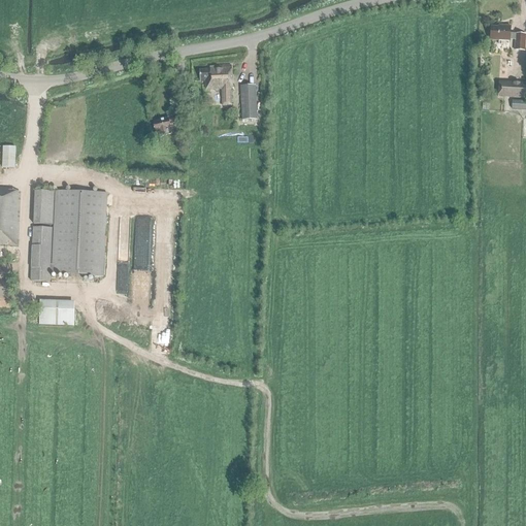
[(512,48),(523,48),(524,33),(510,32),(510,25),(496,24),(496,25),(488,25),(488,39),(507,40),(507,37),(512,37),(512,48)]
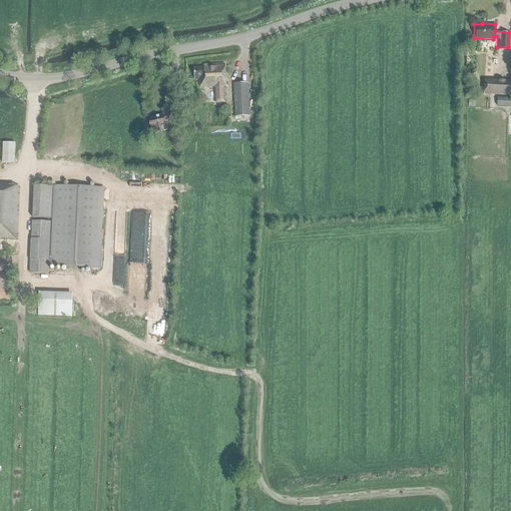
[(202,63),(202,66),(191,66),(191,76),(197,76),(197,84),(212,83),(213,100),(223,100),(222,83),(224,83),(223,62),(202,63)]
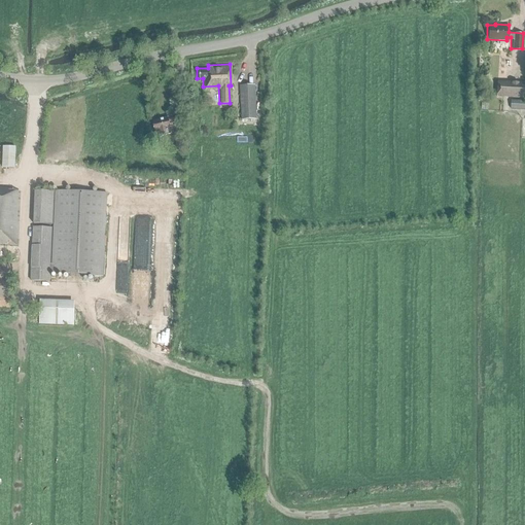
[(495,96),(524,96),(524,80),(495,80),(495,96)]
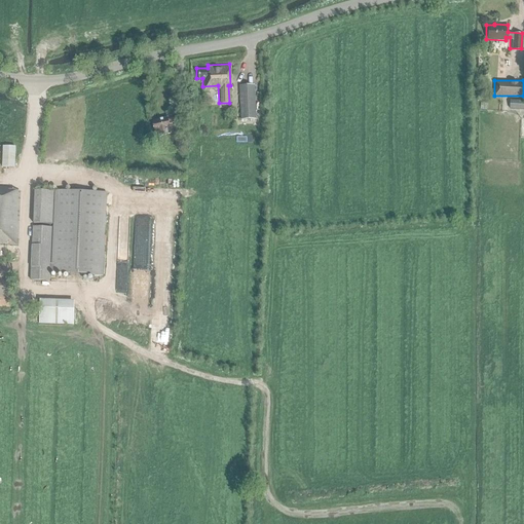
[(237,84),(238,118),(254,117),(253,83),(237,84)]
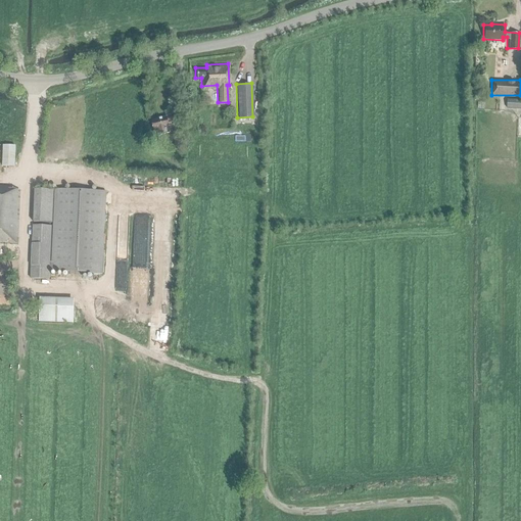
[(505,107),(520,107),(520,99),(505,99),(505,107)]
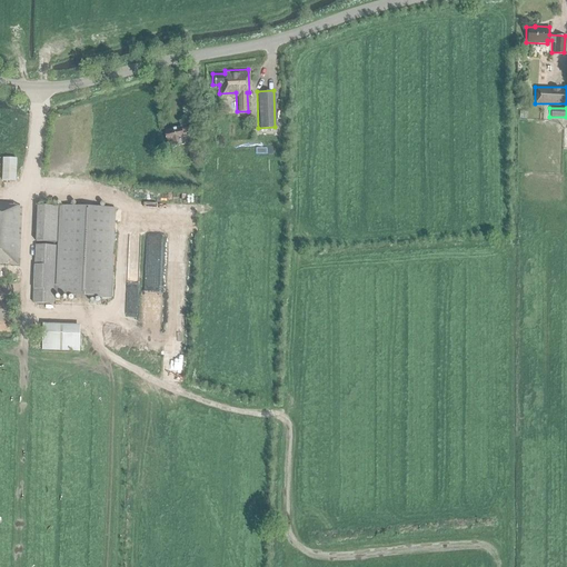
[(183,145),(181,131),(189,129),(187,121),(178,123),(179,126),(162,129),(166,148),(183,145)]
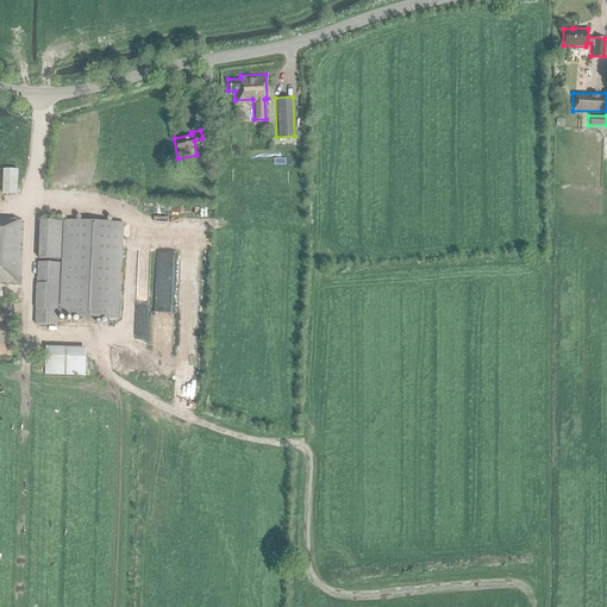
[(201,150),(201,167),(211,167),(211,150),(201,150)]
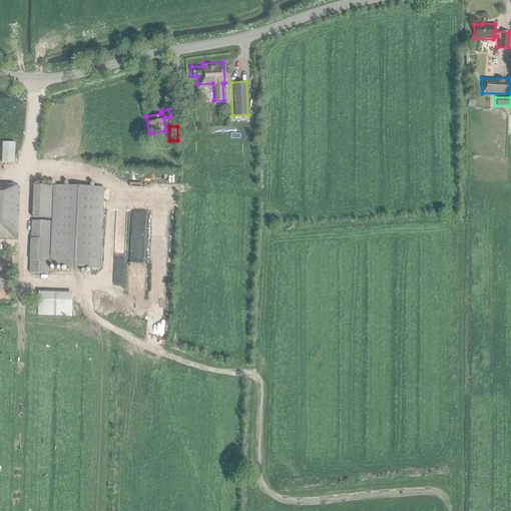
[(1,161),(14,161),(14,140),(2,140),(1,161)]
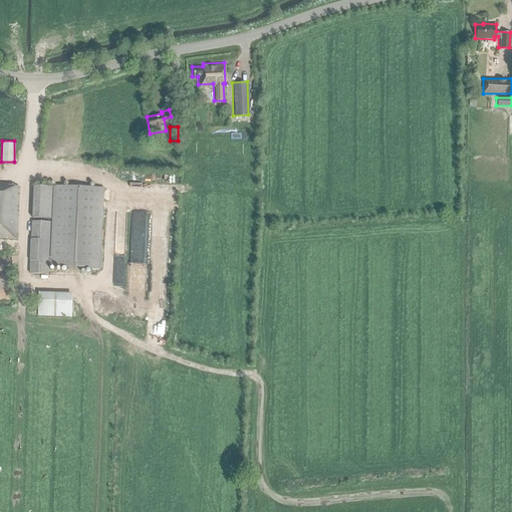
[(0,236),(13,237),(14,184),(4,184),(4,182),(0,181),(0,236)]
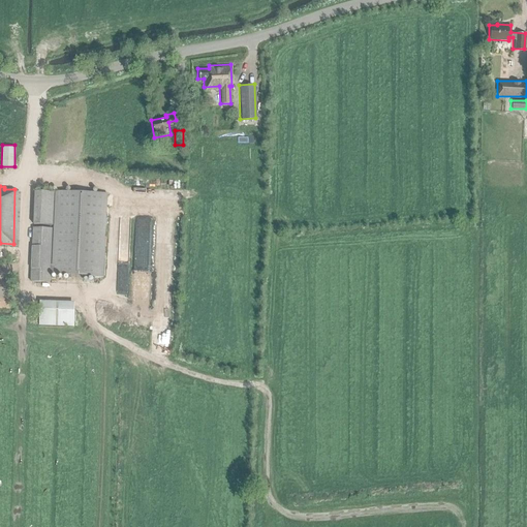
[(31,226),(29,280),(48,281),(49,273),(101,275),(104,192),(54,190),(51,264),(49,264),(50,227),(31,226)]
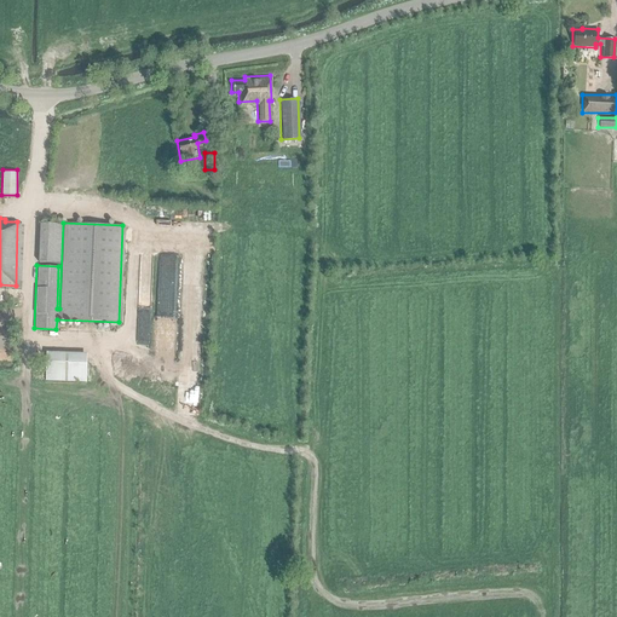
[(86,380),(87,351),(46,350),(45,379),(86,380)]
